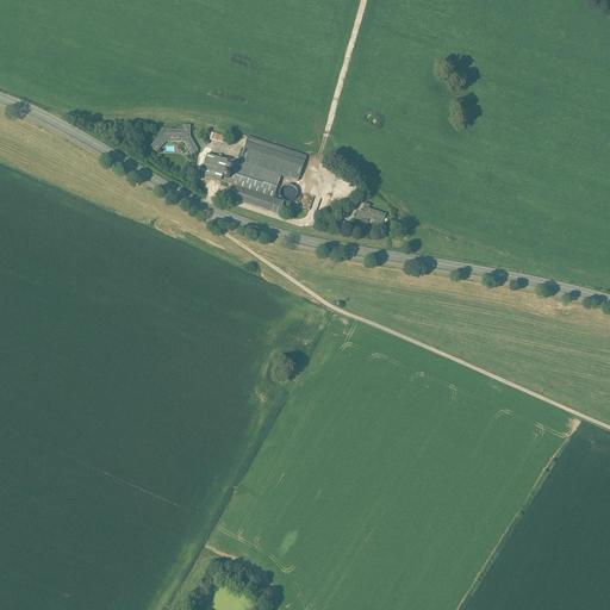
[(184,131),(166,131),(166,134),(161,134),(151,148),(156,153),(167,142),(167,141),(170,141),(170,142),(184,142),(187,150),(194,147),(190,136),(191,136),(191,128),(184,126),(184,131)]
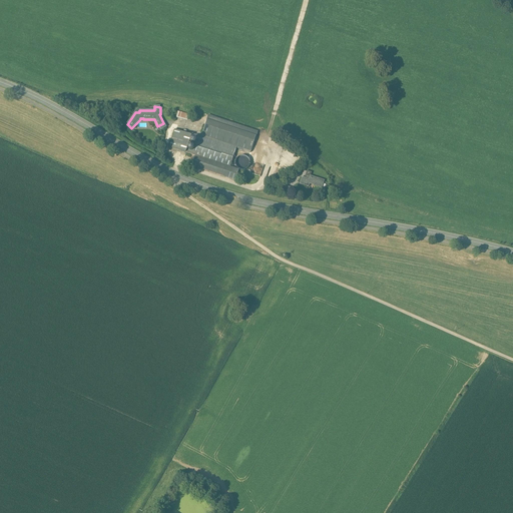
[(258,132),(208,116),(207,120),(255,137),(258,132)]
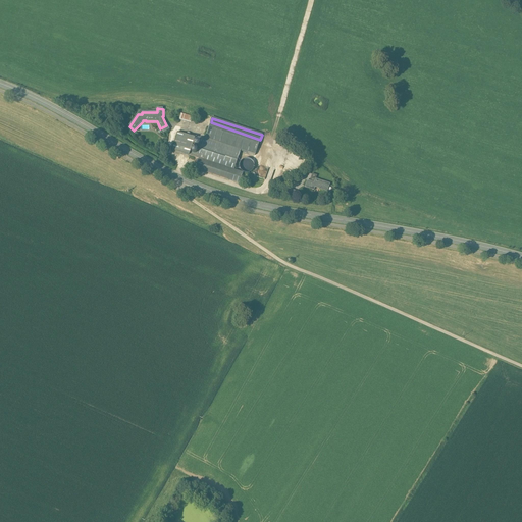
[(260,140),(211,122),(205,139),(194,139),(189,156),(199,159),(235,170),(241,149),(255,154),(260,140)]
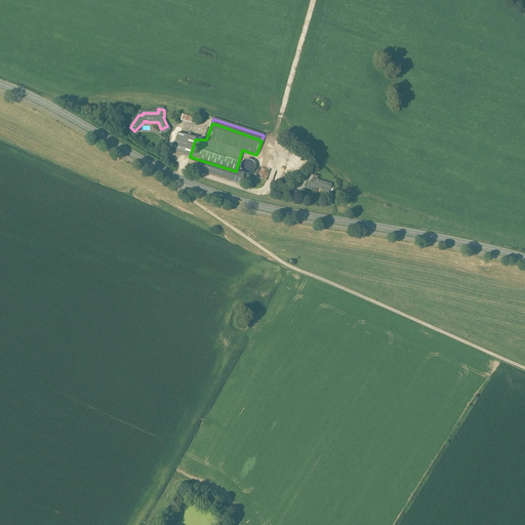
[(195,139),(179,134),(173,152),(190,157),(195,139)]
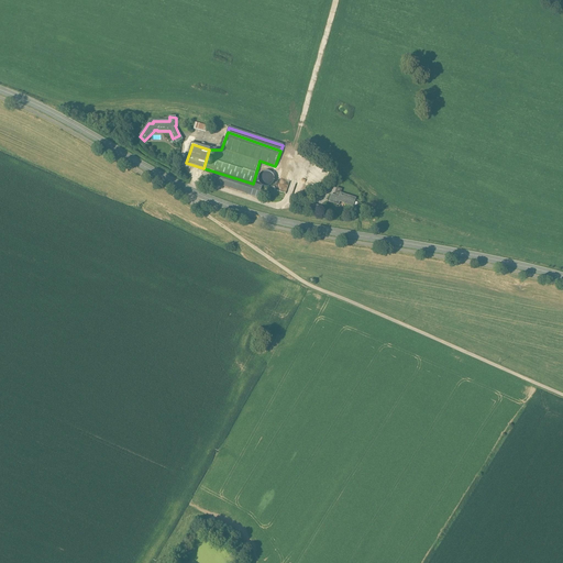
[(253,184),(214,172),(211,184),(258,199),(262,187),(253,184)]
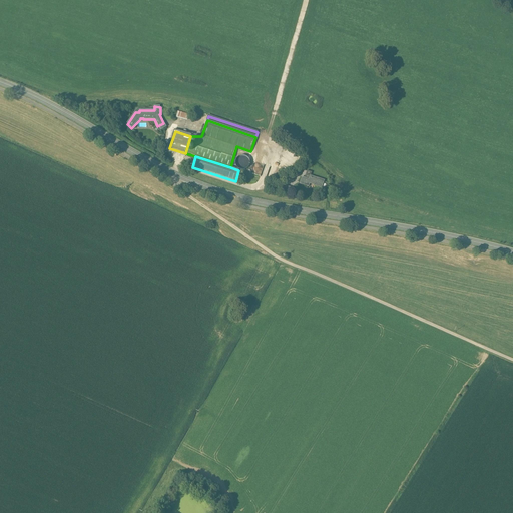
[(243,156),(241,156),(239,157),(238,158),(236,159),(235,161),(235,163),(235,164),(236,166),(237,168),(238,169),(240,170),(241,171),(243,170),(245,170),(247,169),(248,167),(249,166),(249,164),(249,162),(249,160),(248,159),(246,157),(245,156),(243,156)]
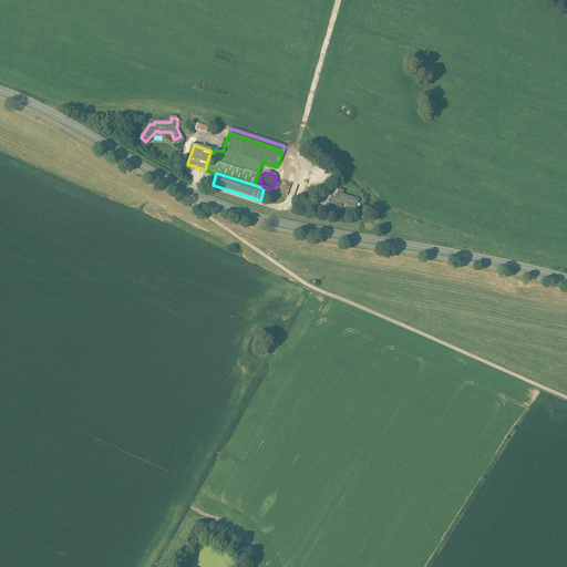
[(359,200),(343,196),(341,199),(337,198),(334,206),(341,208),(342,204),(356,209),(359,200)]
